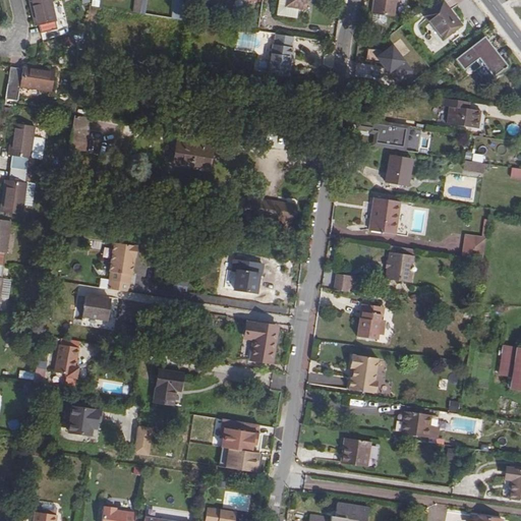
[(34,0),(41,29),(44,27),(46,35),(61,32),(60,24),(62,23),(55,0),(34,0)]
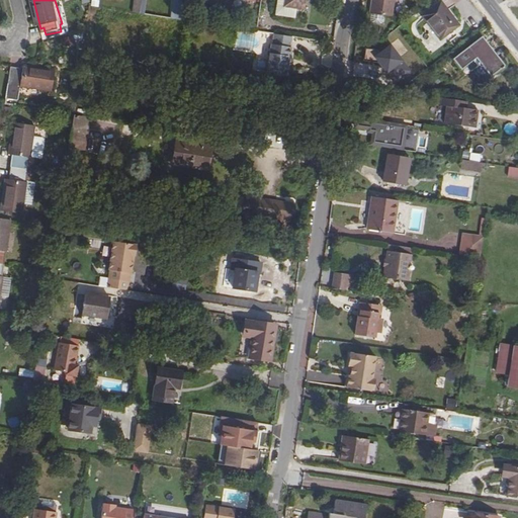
[(138,13),(139,0),(131,0),(130,12),(138,13)]
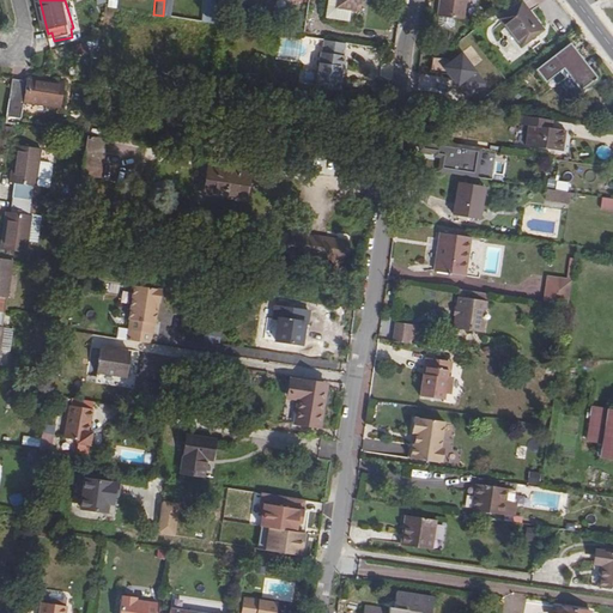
[(201,0),(200,13),(213,14),(216,0),(201,0)]
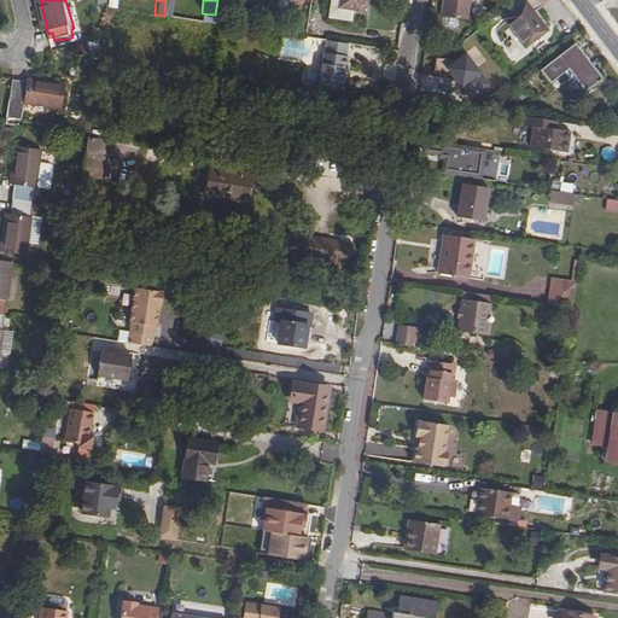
[(363,11),(365,0),(339,0),(338,7),(363,11)]
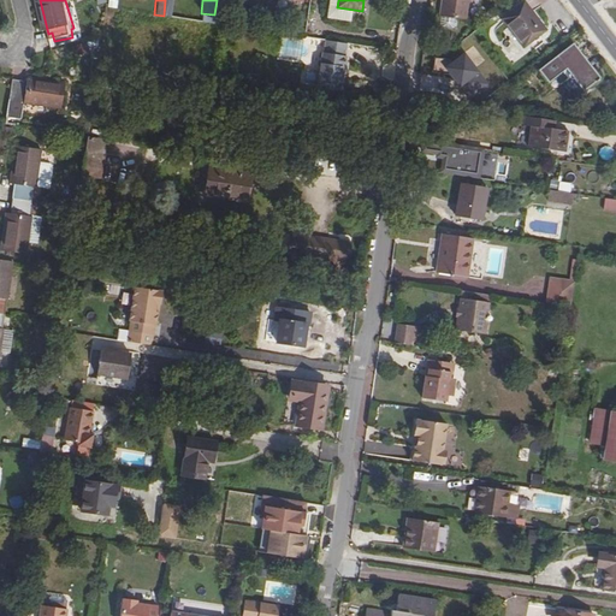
[(466,0),(442,0),(439,16),(463,19),(466,0)]
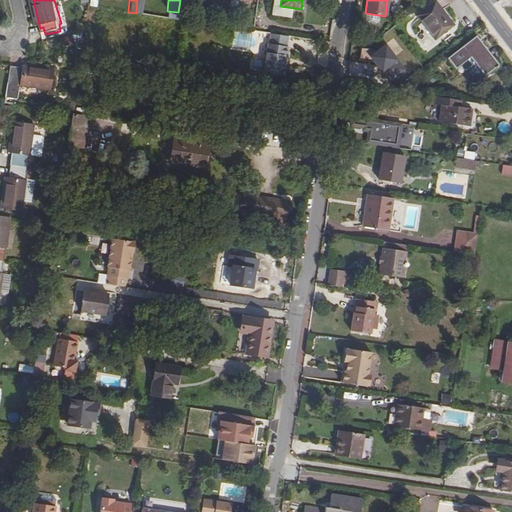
[(433,38),(451,24),(434,1),(416,15),(433,38)]
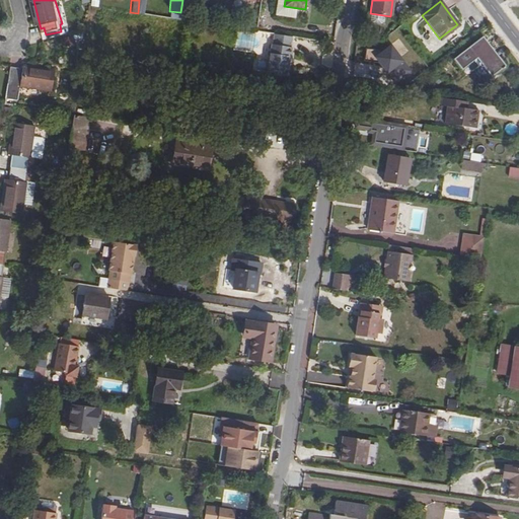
[(287,75),(289,64),(288,63),(288,57),(291,57),(292,47),(291,47),(292,36),(275,33),(274,45),(272,45),(268,72),(287,75)]
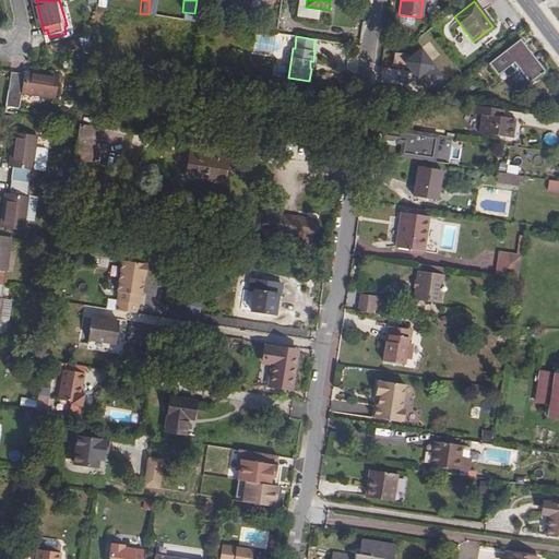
[(418,45),(430,59),(438,54),(426,38),(418,45)]
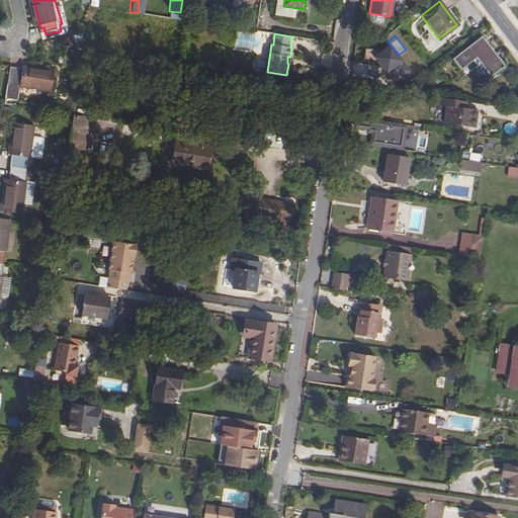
[(459,69),(475,57),(489,76),(502,65),(481,35),(451,59),(459,69)]
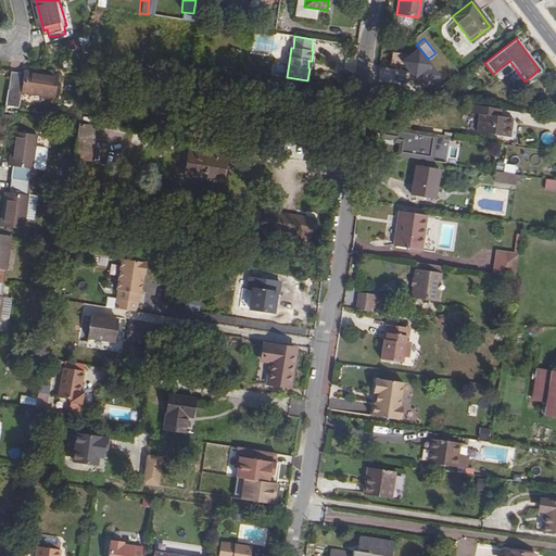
[(390,49),(389,70),(411,71),(411,83),(440,84),(440,63),(420,62),(420,50),(390,49)]
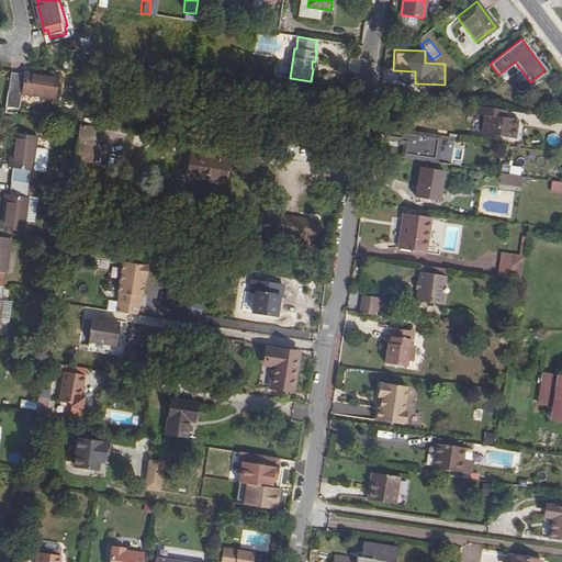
[(63,80),(29,76),(29,78),(12,75),(9,93),(25,97),(25,98),(59,103),(63,80)]
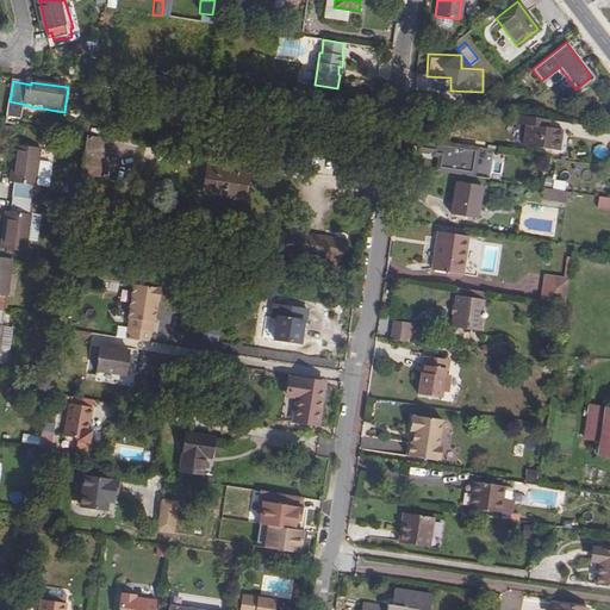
[(542,118),(518,114),(517,123),(522,124),(520,144),(558,149),(561,129),(547,126),(541,125),(542,118)]
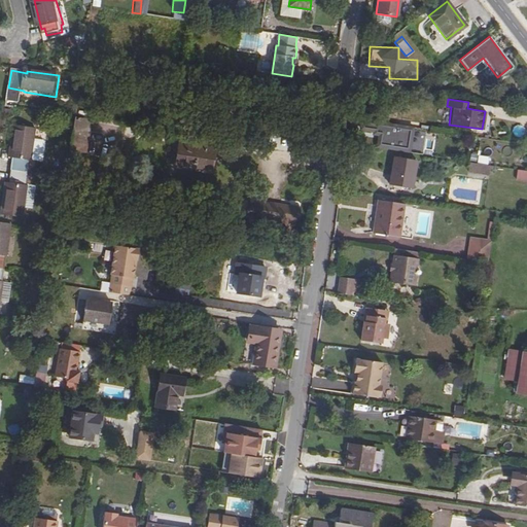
[(91,119),(74,117),(74,119),(73,128),(89,131),(91,119)]
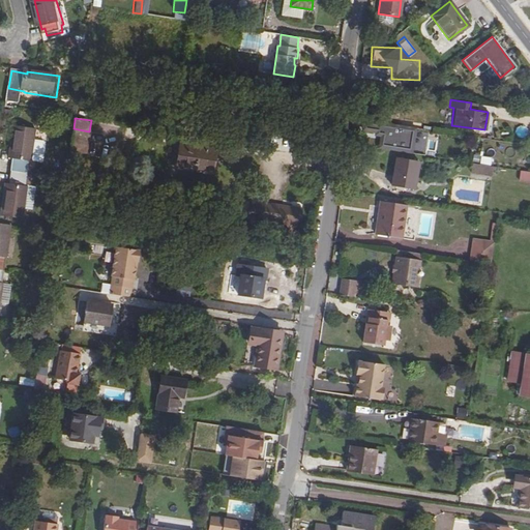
[(518,126),(517,136),(526,138),(527,127),(518,126)]
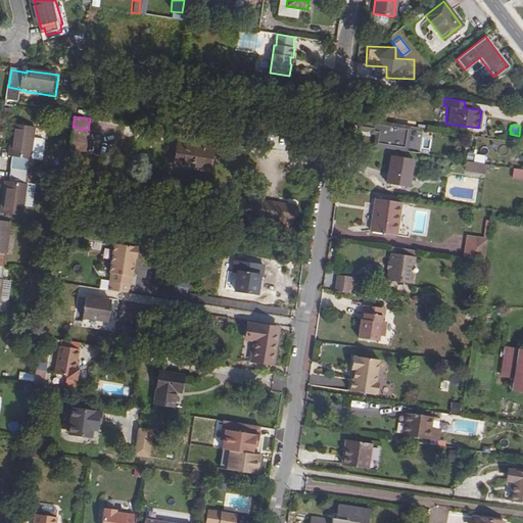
[(73,127),(69,149),(85,151),(88,130),(73,127)]
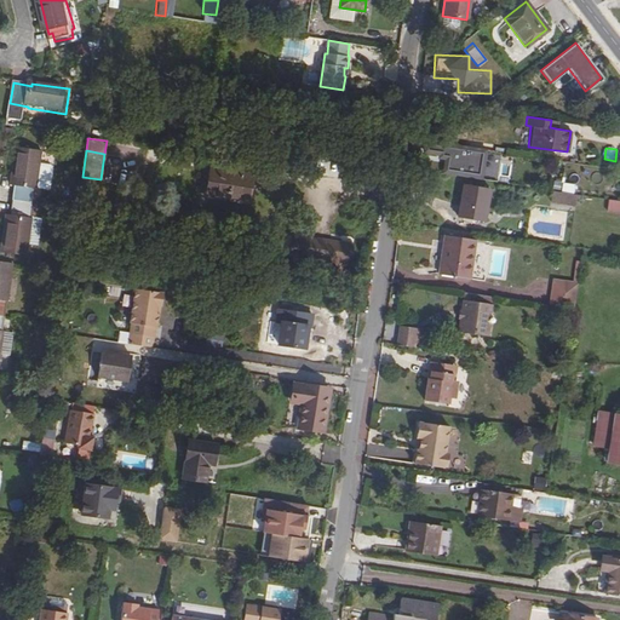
[(440,174),(500,173),(500,150),(438,151),(440,174)]
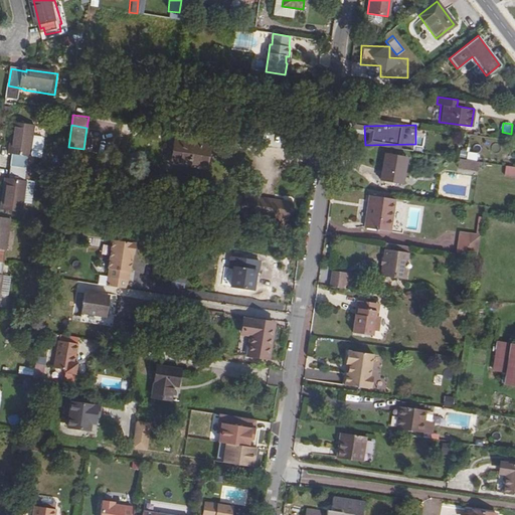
[(15,157),(11,182),(7,182),(3,212),(24,215),(28,184),(27,184),(30,160),(32,160),(37,130),(15,126),(11,156),(15,157)]
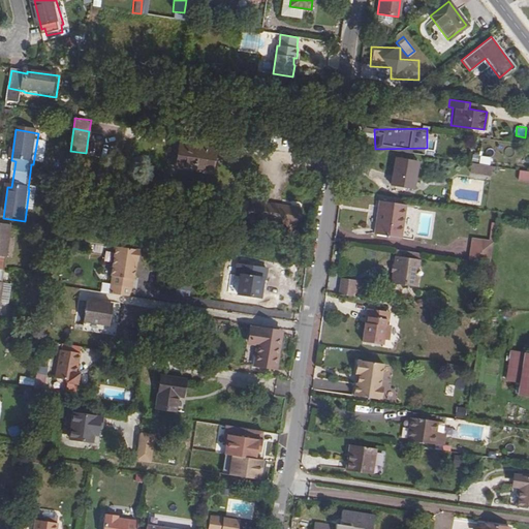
[(273,136),(272,148),(283,150),(285,138),(273,136)]
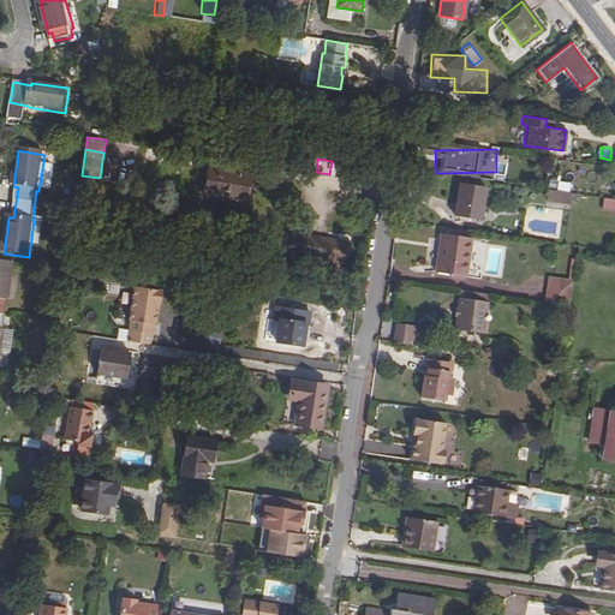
[(212,168),(208,195),(251,201),(255,174),(212,168)]
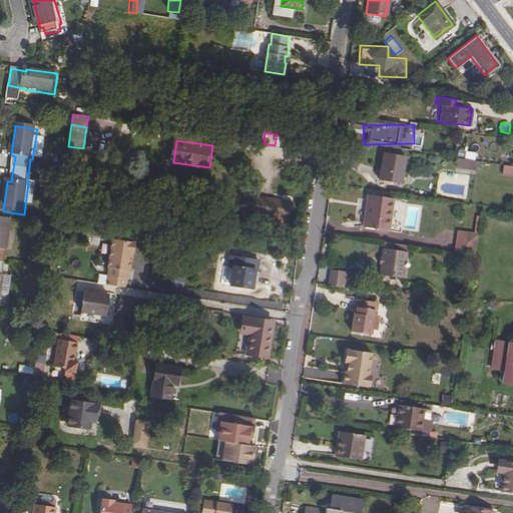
[(398,181),(404,182),(408,156),(387,152),(383,178),(388,179),(387,182),(398,184),(398,181)]
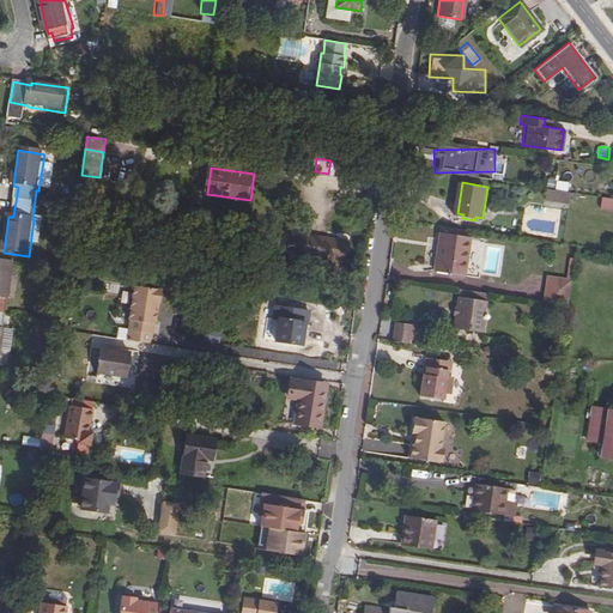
[(544,198),(568,202),(569,192),(545,188),(544,198)]
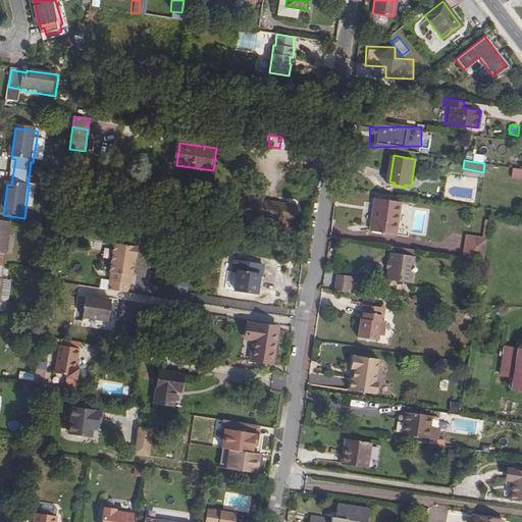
[(374,198),(373,204),(375,205),(374,211),(372,210),(369,230),(382,232),(382,227),(396,229),(400,202),(374,198)]
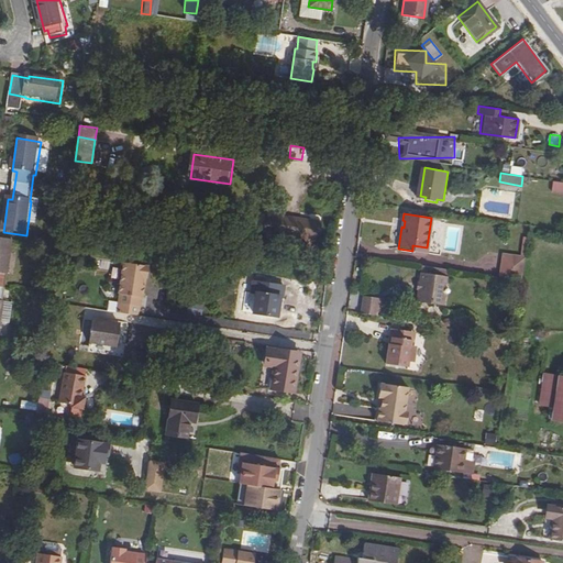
[(277,235),(317,241),(320,223),(279,217),(277,235)]
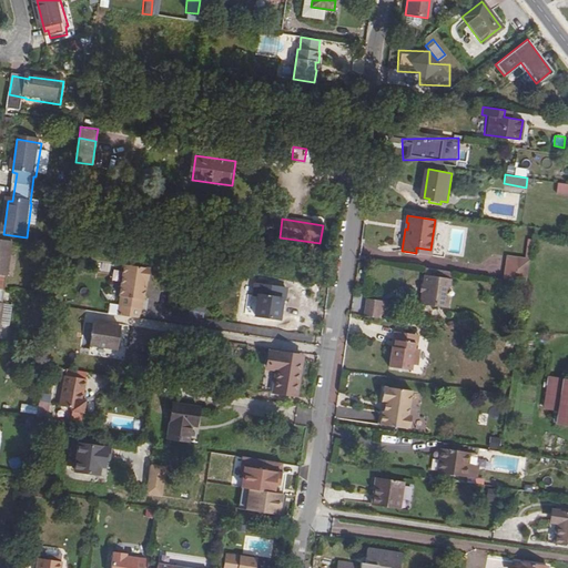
[(0,340),(6,306),(3,306),(7,279),(10,279),(14,244),(0,242),(0,340)]
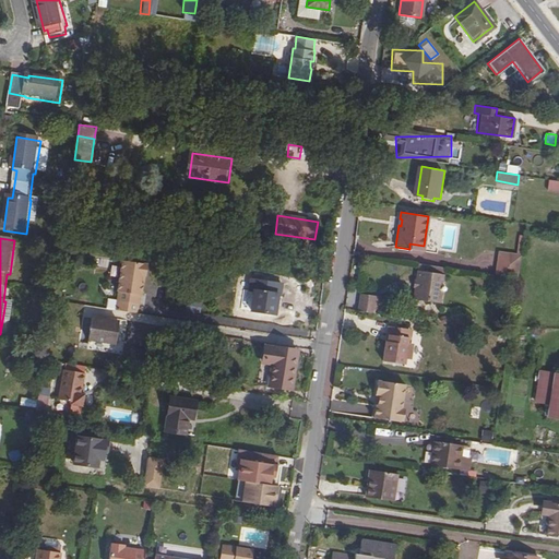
[(519,278),(520,253),(497,252),(496,277),(519,278)]
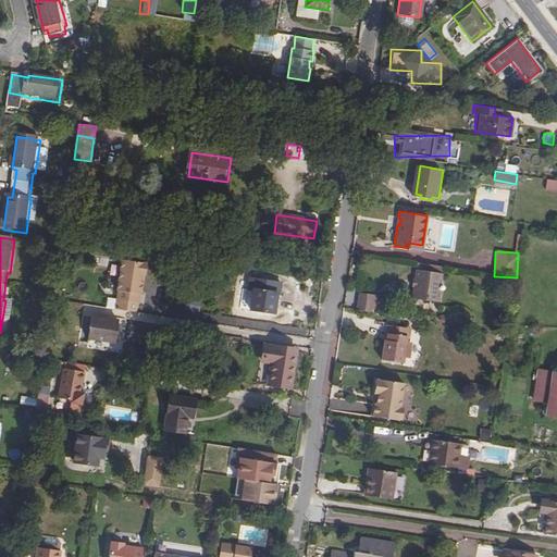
[(148,263),(122,260),(118,291),(119,291),(116,300),(138,302),(139,294),(141,294),(143,282),(140,282),(141,274),(145,275),(146,275),(148,263)]
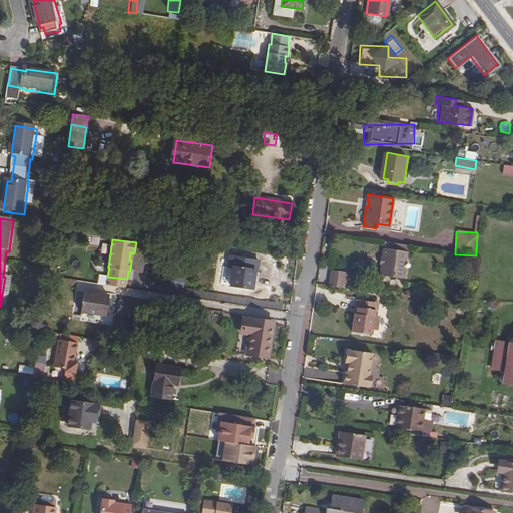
[(407,259),(408,250),(384,247),(381,274),(388,275),(390,273),(395,274),(397,277),(404,278),(406,269),(403,266),(404,261),(407,259)]
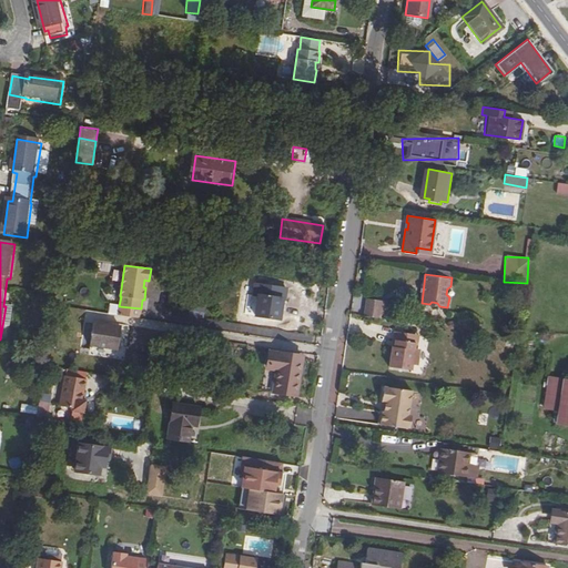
[(284,294),(286,283),(255,277),(253,290),(257,290),(254,310),(276,313),(280,294),(284,294)]
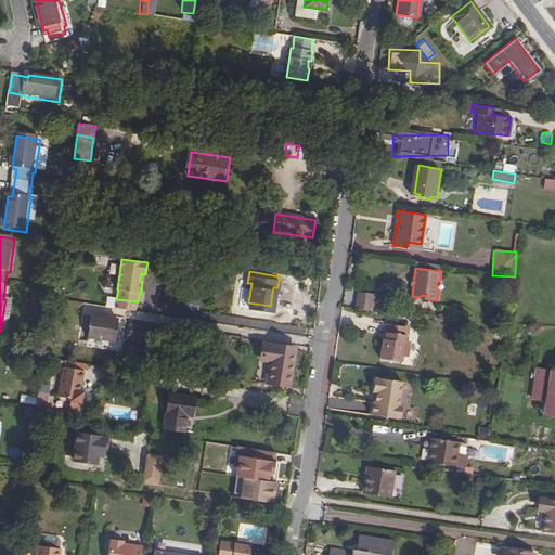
[(359,291),(356,309),(371,311),(374,293),(359,291)]
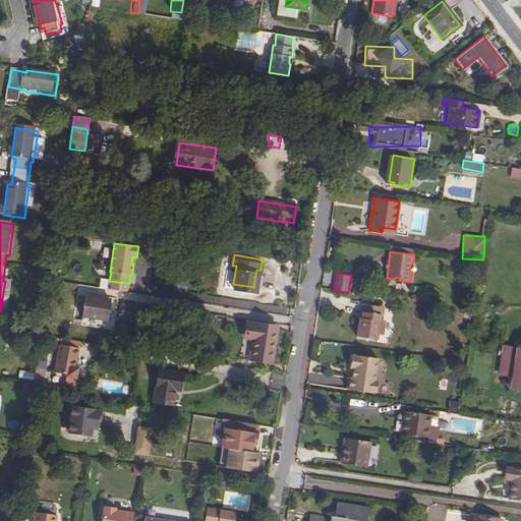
[(108,280),(100,279),(99,287),(106,288),(108,280)]
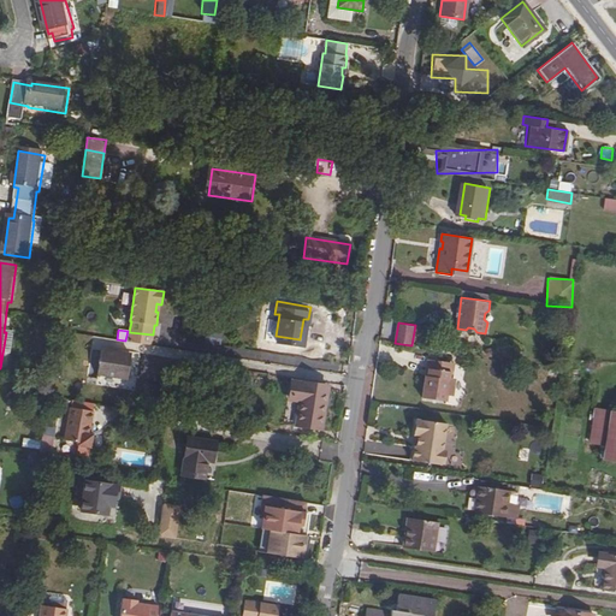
[(99,374),(128,378),(131,354),(102,350),(99,374)]
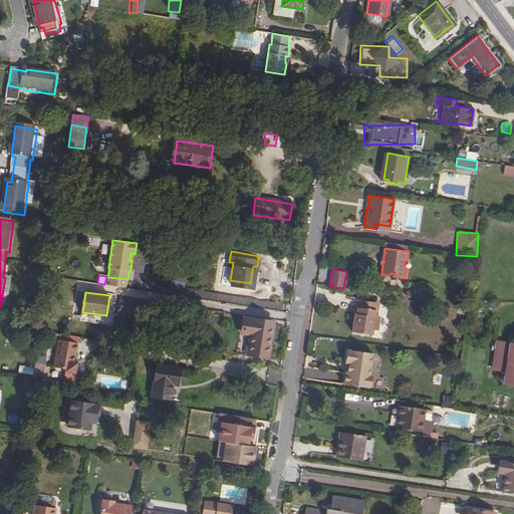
[(357,300),(355,314),(357,314),(361,311),(361,308),(376,310),(375,315),(377,315),(379,303),(357,300)]
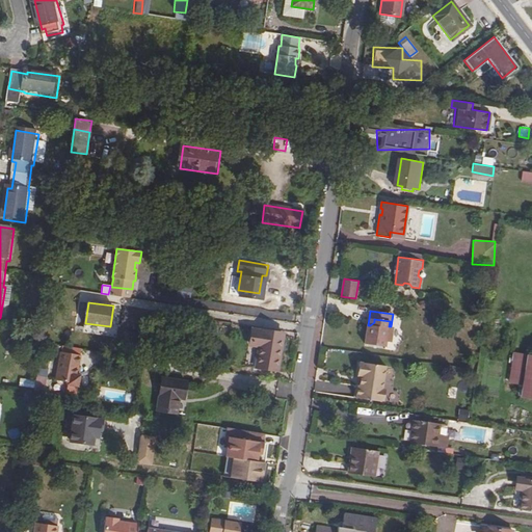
[(370,325),(368,325),(365,344),(386,346),(387,341),(389,341),(392,338),(393,329),(391,326),(389,326),(390,321),(374,319),(374,322),(370,325)]
